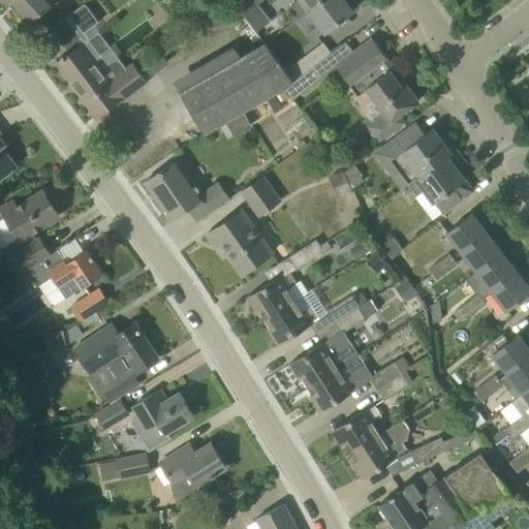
[(8,0),(8,1),(29,25),(53,3),(50,0),(8,0)]
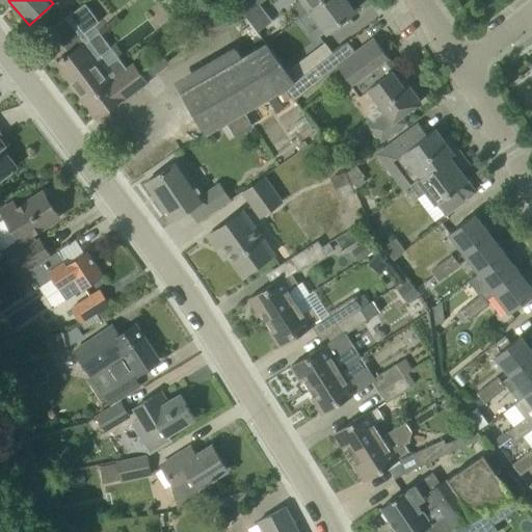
[(264,0),(245,0),(240,4),(249,18),(262,7),(260,4),(264,0)]
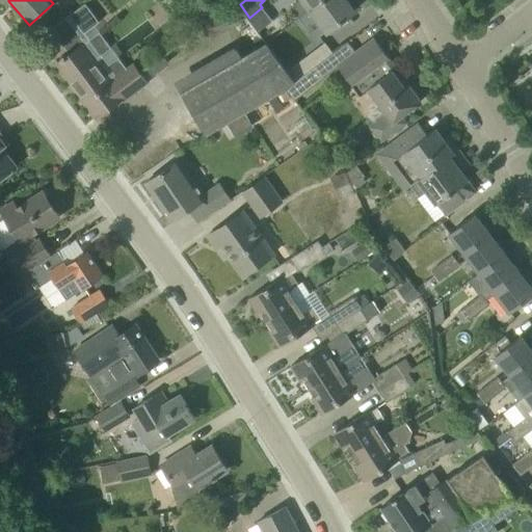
[(299,0),(292,6),(300,18),(322,0),(299,0)]
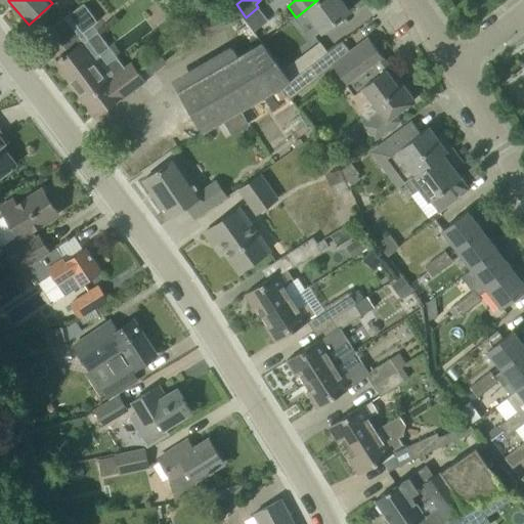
[(349,11),(340,0),(317,0),(296,17),(303,27),(313,19),(321,32),(322,31),(349,11)]
